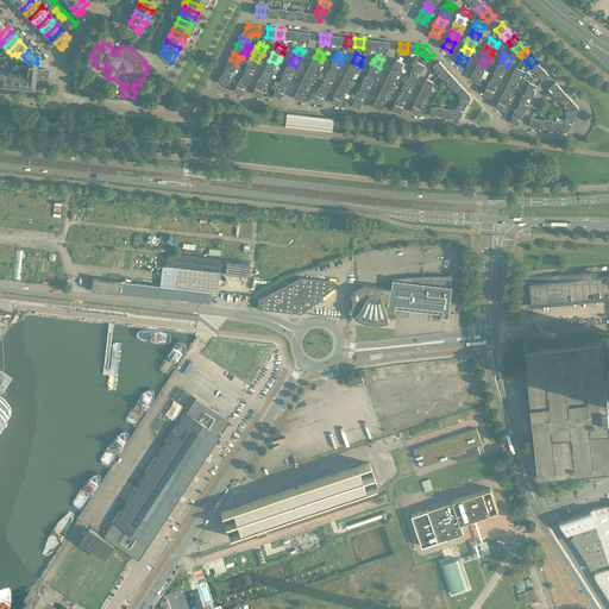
[(314,57),(309,66),(316,69),(319,64),(320,66),(321,62),(314,57)]
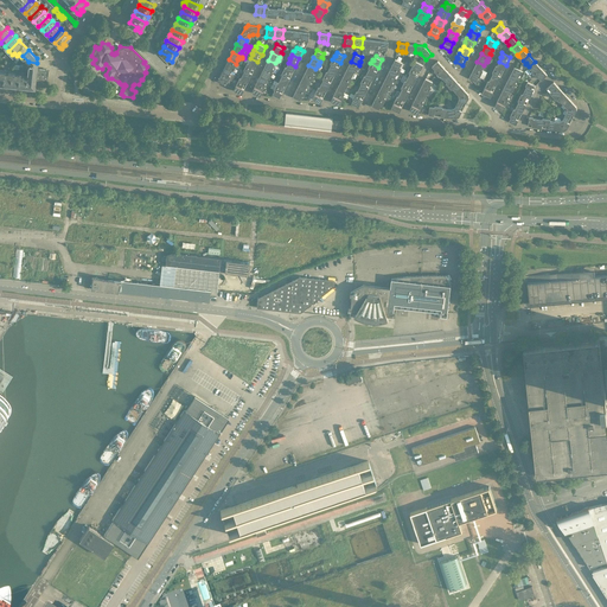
[(257,62),(250,58),(249,63),(248,62),(246,65),(254,70),(257,62)]
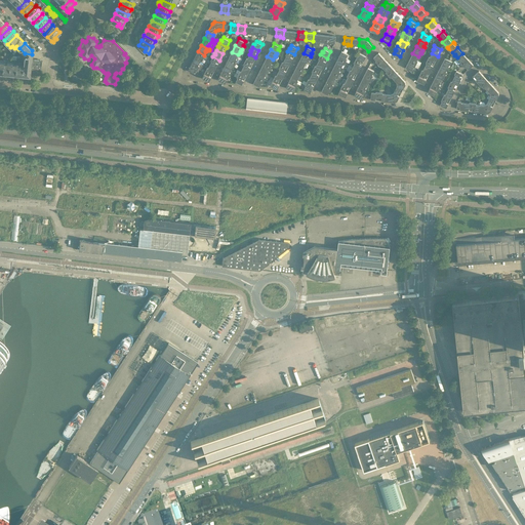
[(341,50),(338,57),(346,61),(347,57),(346,57),(348,53),(341,50)]
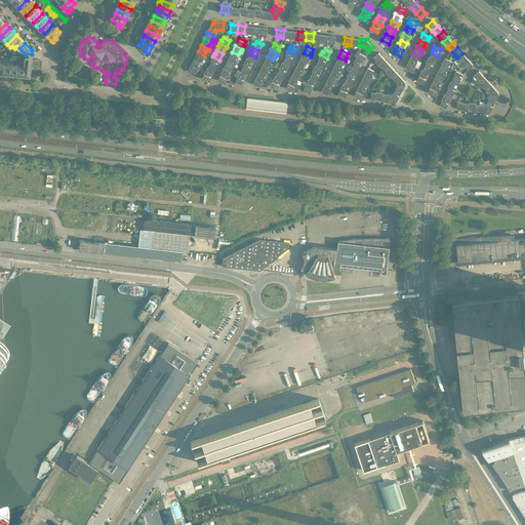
[(198,51),(194,58),(200,62),(202,57),(203,58),(204,55),(198,51)]
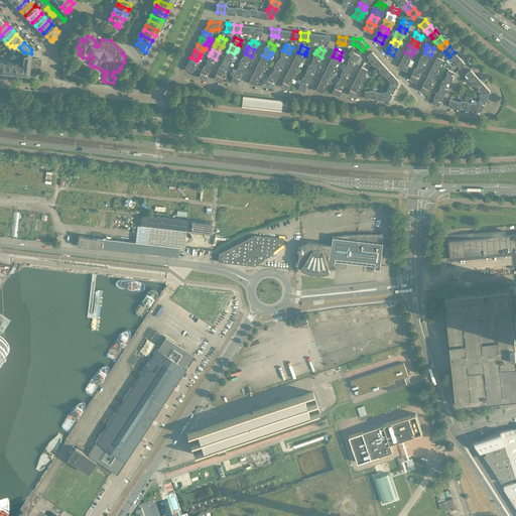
[(289,53),(282,50),(281,53),(282,53),(280,57),(286,60),(289,53)]
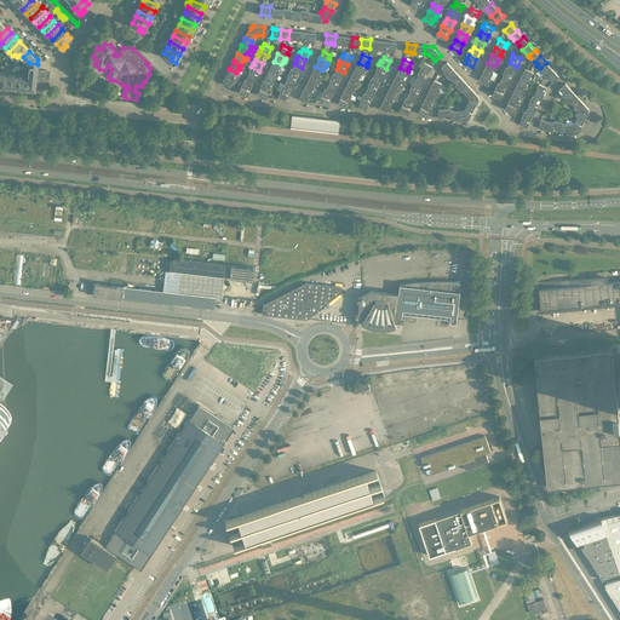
[(279,69),(280,67),(281,64),(274,62),(270,69),(279,73),(280,69),(279,69)]
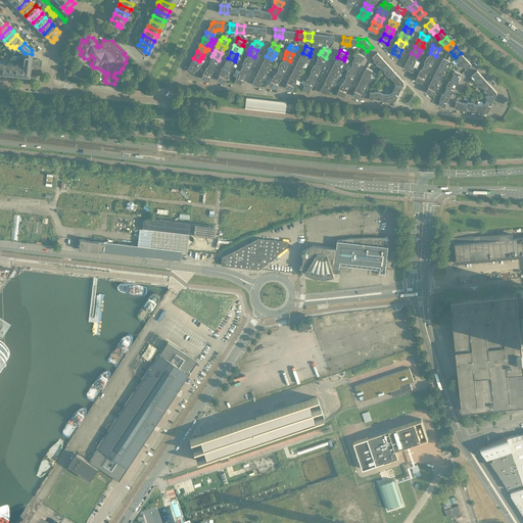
[(355,55),(354,58),(361,62),(365,55),(359,52),(357,56),(355,55)]
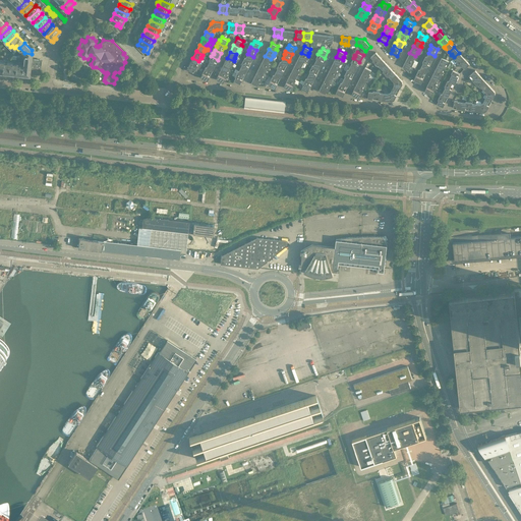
[(381,57),(375,52),(370,56),(373,59),(372,60),(375,63),(381,57)]
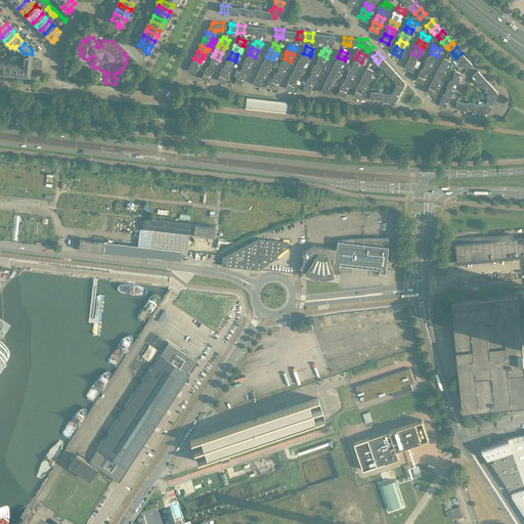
[(31,58),(32,54),(25,53),(23,62),(24,63),(31,64),(41,66),(41,61),(40,59),(31,58)]
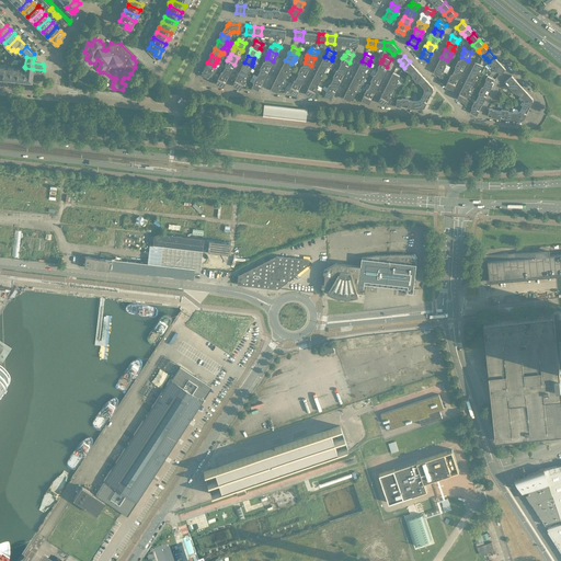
[(324,57),(320,64),(327,67),(329,64),(330,64),(332,60),(324,57)]
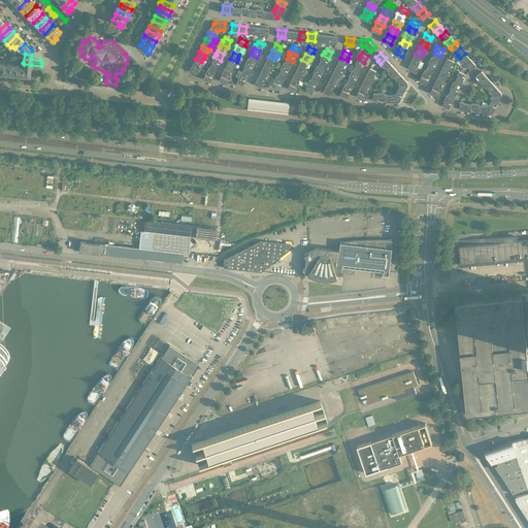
[(415,54),(411,60),(419,64),(420,61),(419,60),(421,57),(415,54)]
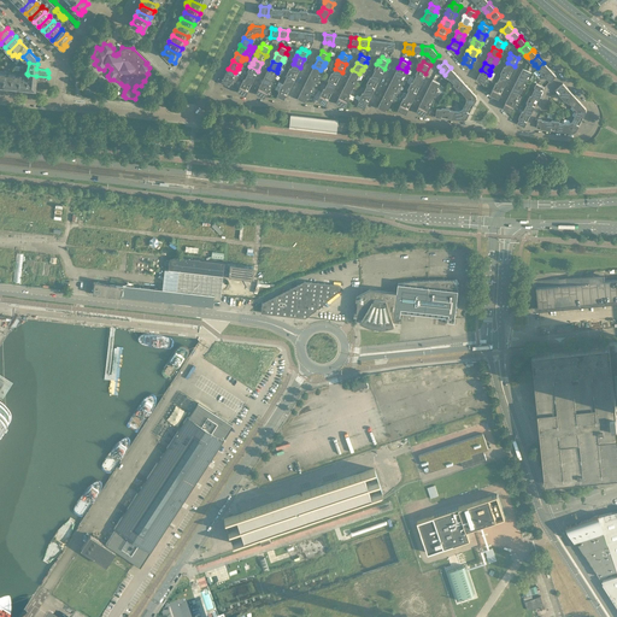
[(515,66),(507,63),(505,66),(504,66),(503,70),(511,74),(515,66)]
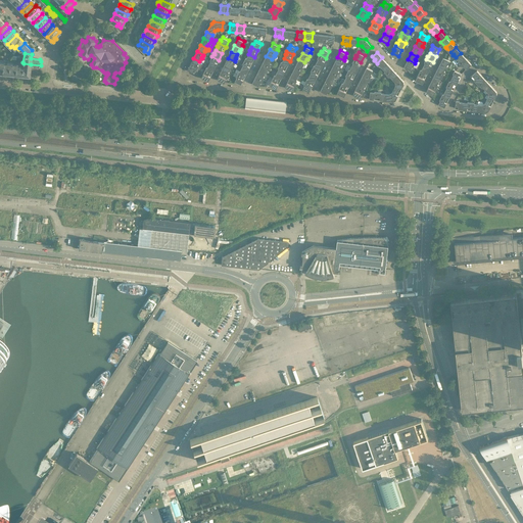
[(466,58),(461,53),(456,57),(459,60),(458,61),(461,63),(466,58)]
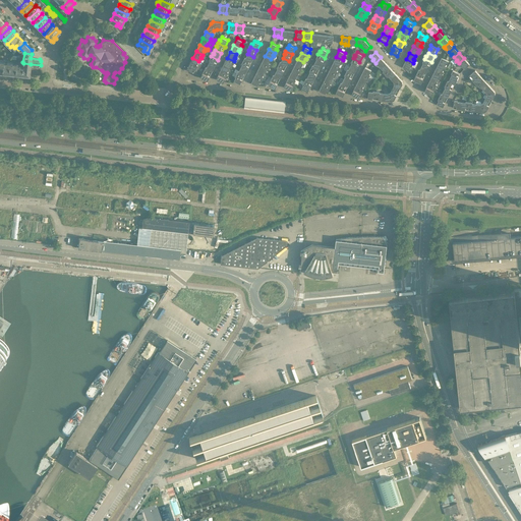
[(250,63),(253,57),(247,54),(246,57),(245,57),(243,60),(250,63)]
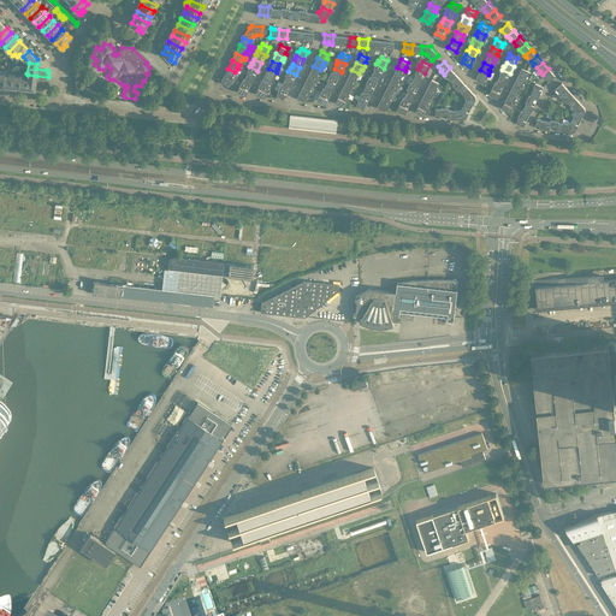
[(384,69),(375,64),(374,67),(375,69),(373,72),(380,76),(384,69)]
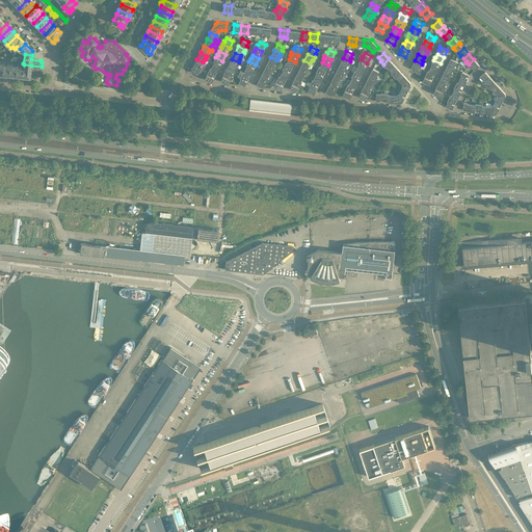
[(222,61),(215,57),(214,60),(215,61),(213,64),(219,68),(222,61)]
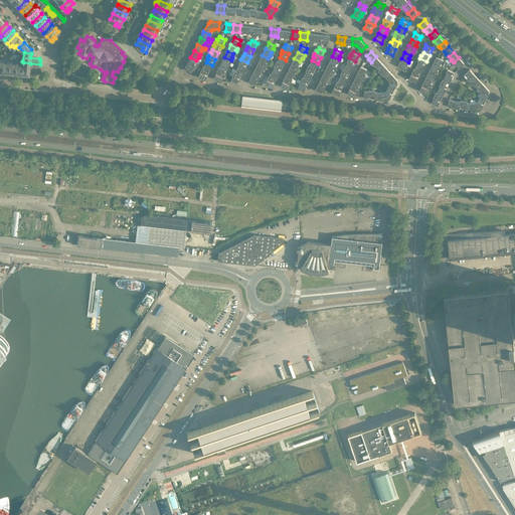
[(262,55),(259,61),(266,65),(267,62),(266,61),(268,58),(262,55)]
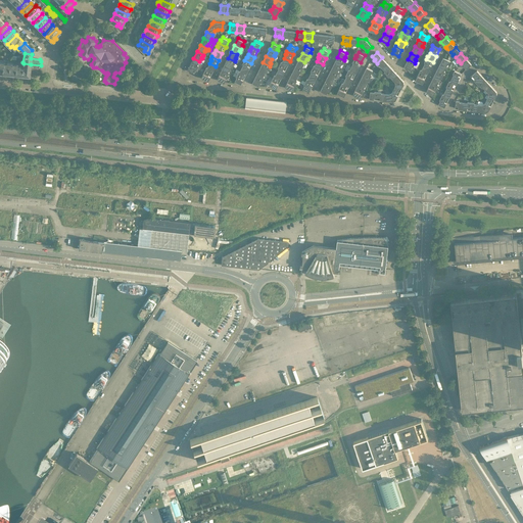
[(337,57),(334,63),(340,66),(341,63),(342,63),(344,60),(337,57)]
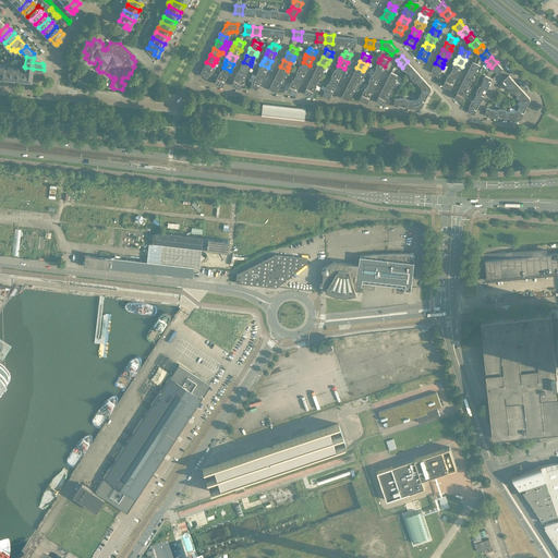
[(413,68),(408,61),(402,68),(404,70),(405,69),(408,72),(413,68)]
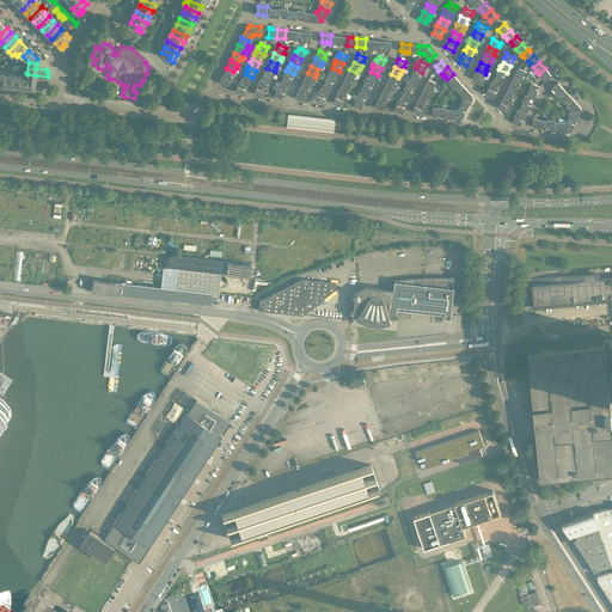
[(525,75),(527,71),(525,69),(524,69),(519,67),(515,75),(521,79),(524,74),(525,75)]
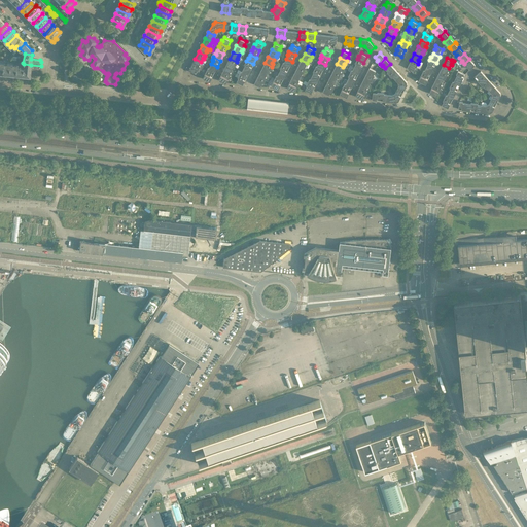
[(196,73),(200,65),(199,65),(201,62),(195,59),(189,70),(196,73)]
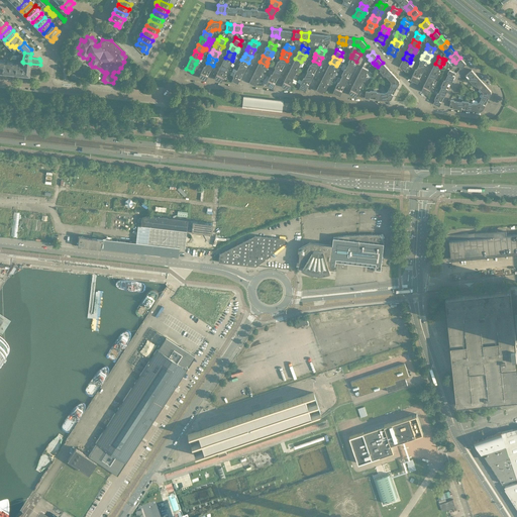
[(225,58),(221,64),(227,67),(229,64),(230,64),(232,61),(225,58)]
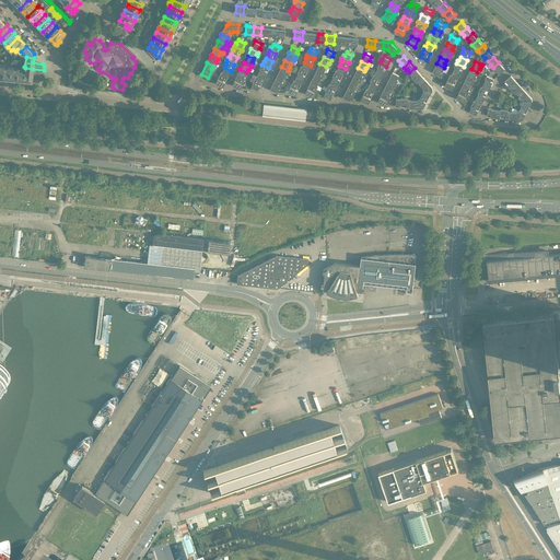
[(311,66),(304,62),(302,66),(301,66),(300,69),(306,72),(311,66)]
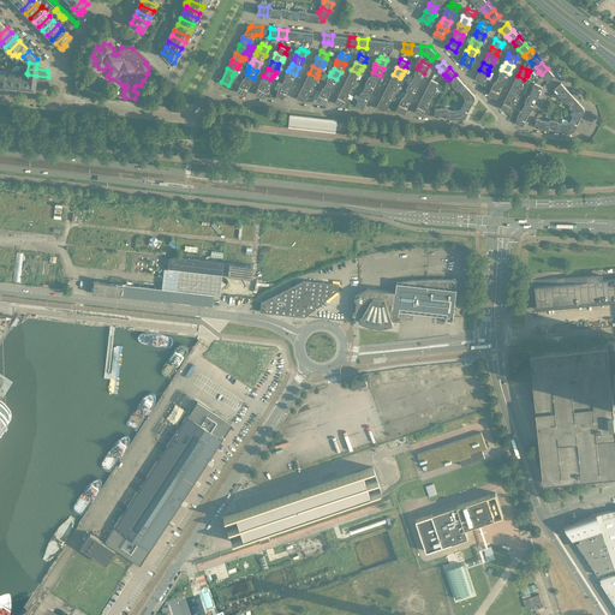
[(424,73),(417,69),(416,70),(415,72),(416,73),(413,77),(421,81),(424,73)]
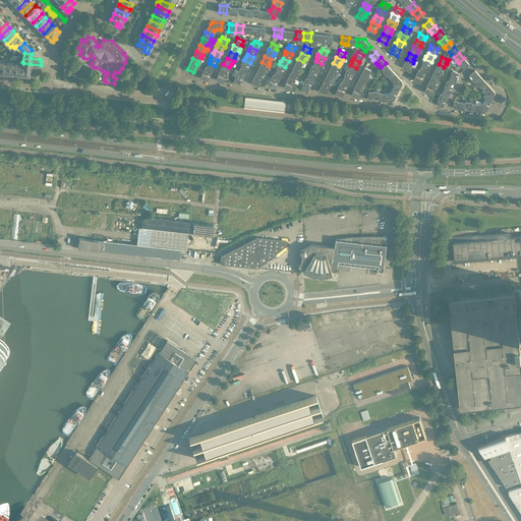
[(469,64),(464,58),(459,63),(461,66),(462,65),(464,68),(469,64)]
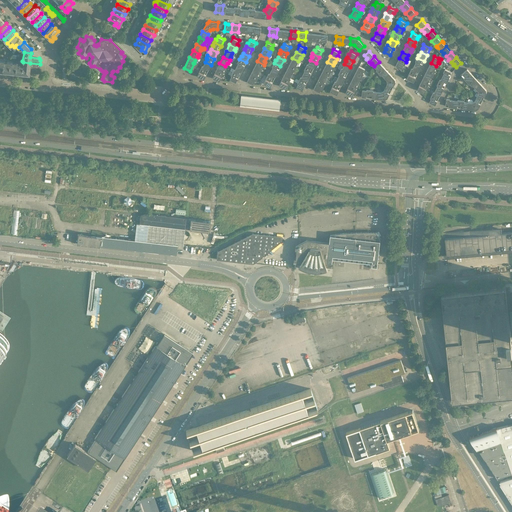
[(292,58),(289,65),(296,68),(297,65),(298,61),(292,58)]
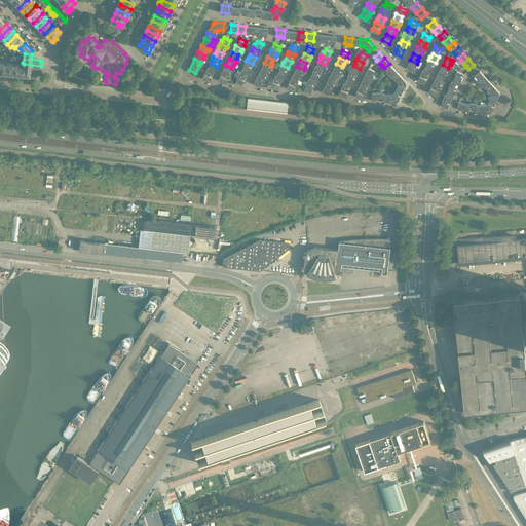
[(321,72),(325,65),(318,62),(313,60),(313,61),(317,64),(316,66),(315,65),(314,68),(321,72)]
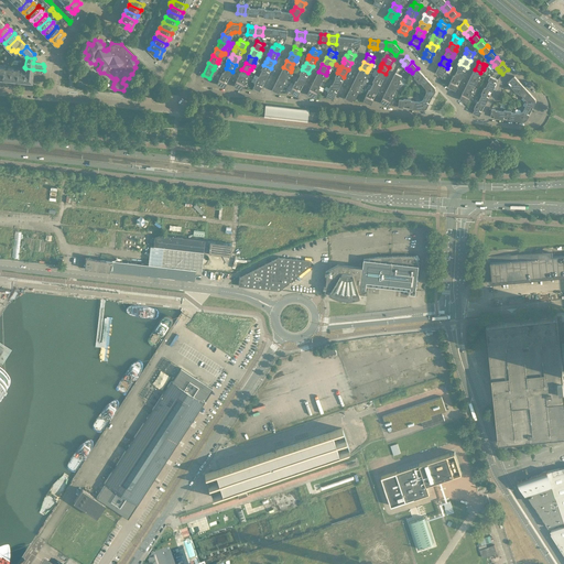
[(440,64),(436,72),(443,75),(444,71),(445,72),(447,68),(440,64)]
